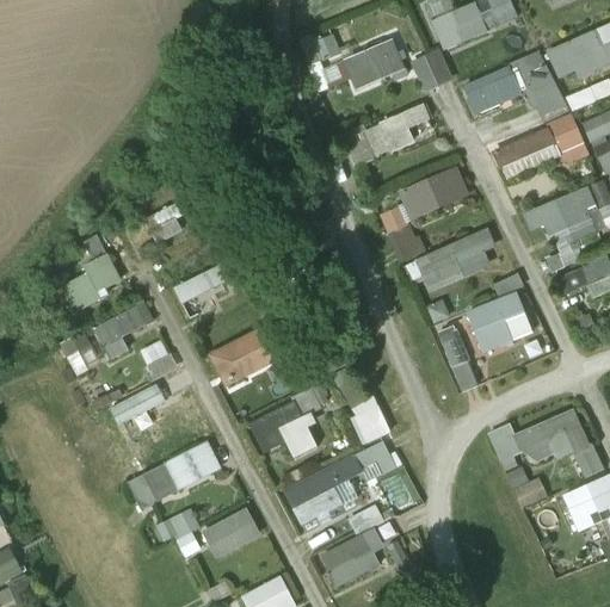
[(478,0),(474,1),(486,30),(517,17),(509,0),(478,0)]
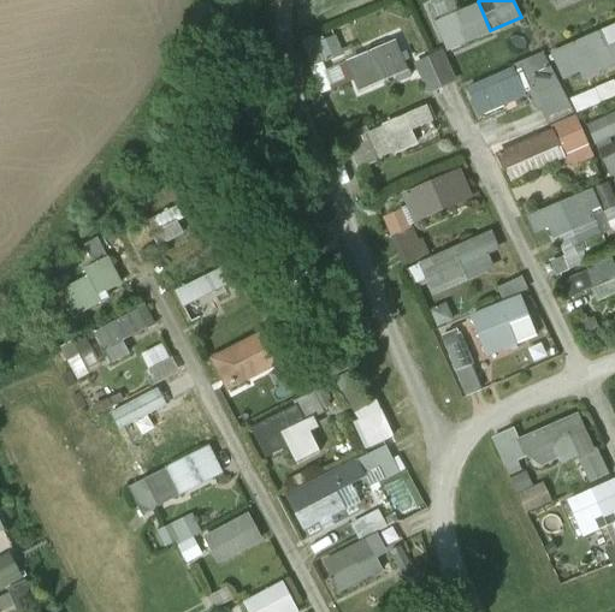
[(490,30),(478,1),(435,21),(447,49),(490,30)]
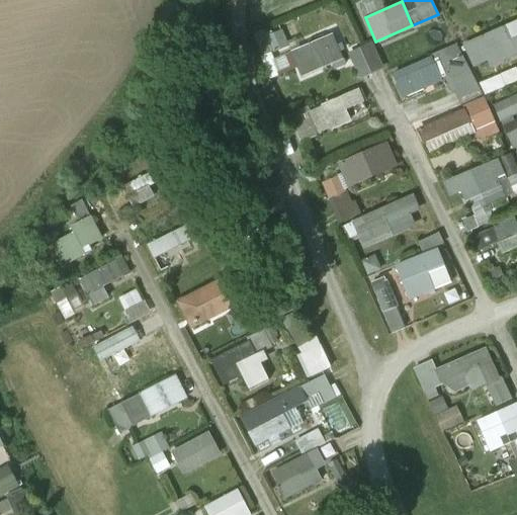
[(516,18),(462,43),(472,66),(487,60),(490,67),(516,54),(516,18)]
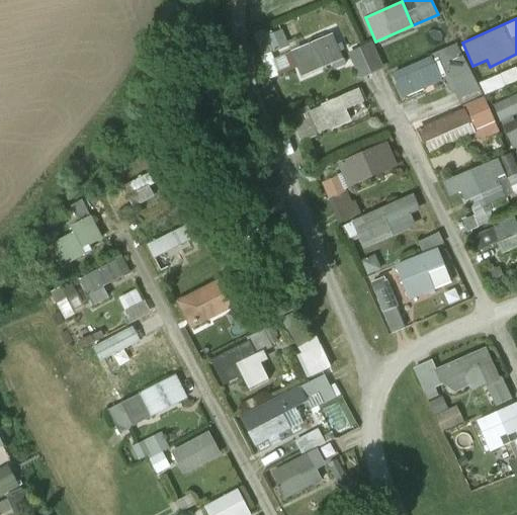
[(263,28),(253,32),(262,57),(272,53),(273,53),(272,51),(266,34),(263,28)]
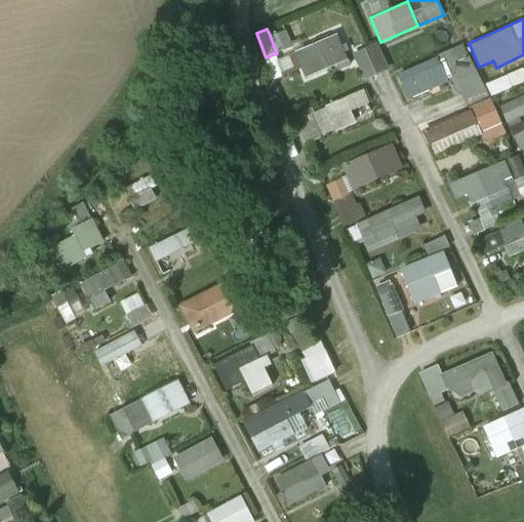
[(270,35),(276,51),(292,45),(285,29),(270,35)]
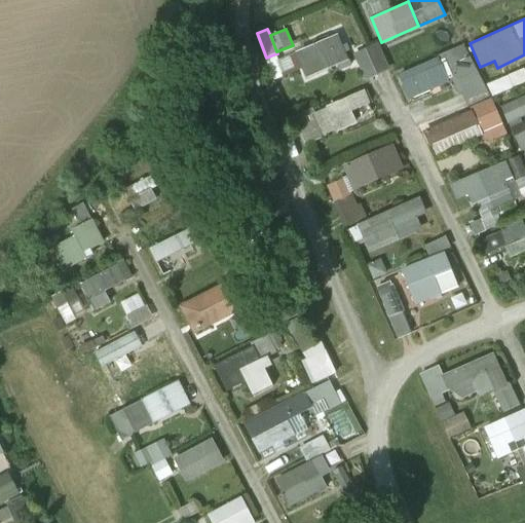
[(348,60),(337,33),(295,50),(306,77),(348,60)]
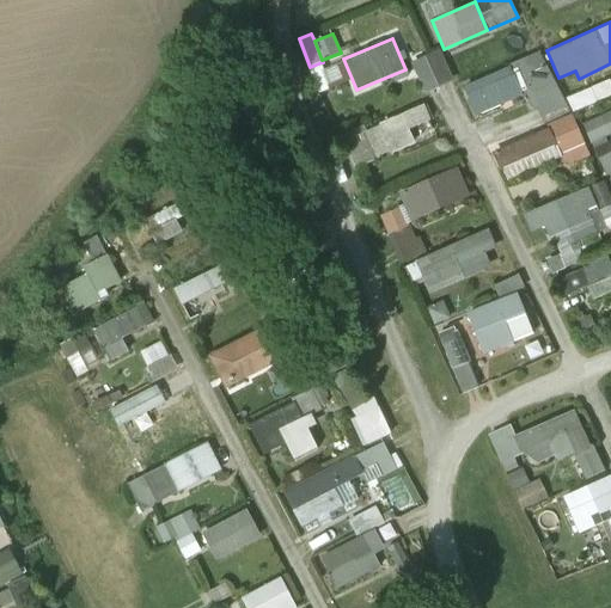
[(452,79),(439,48),(425,55),(438,85),(452,79)]
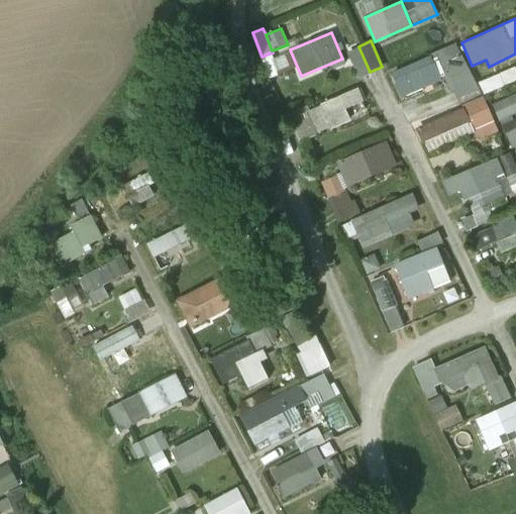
[(477,88),(455,42),(430,54),(431,55),(441,78),(443,77),(450,91),(452,90),(456,97),(477,88)]
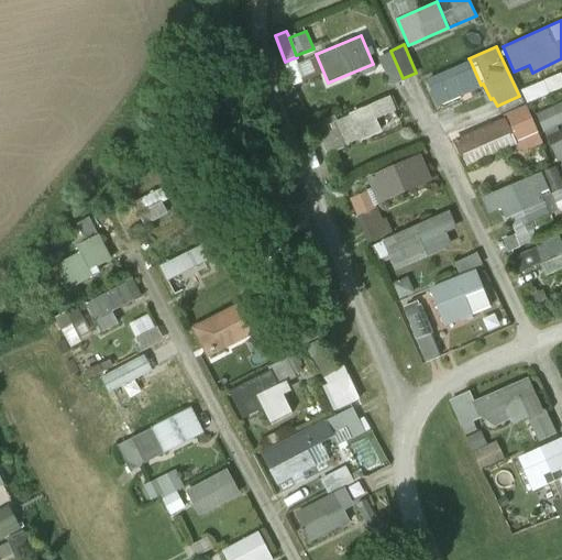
[(392,84),(403,78),(390,51),(378,55),(392,84)]
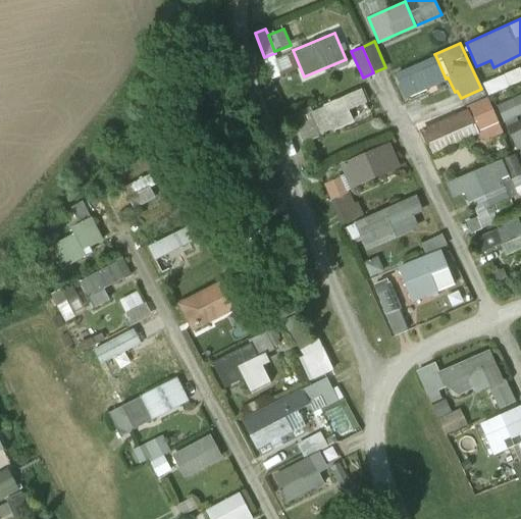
[(280,68),(274,53),(264,57),(271,72),(280,68)]
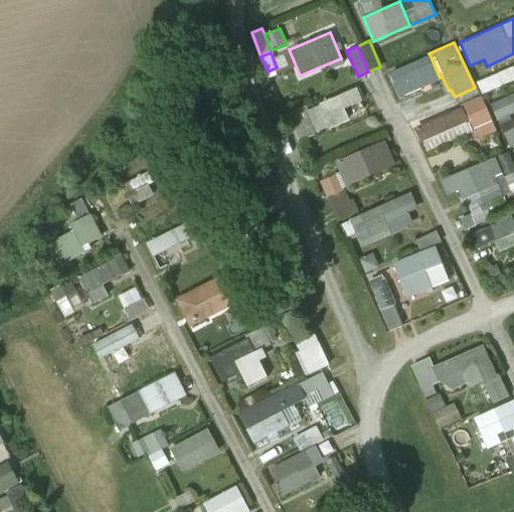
[(440,77),(430,54),(390,72),(401,96),(440,77)]
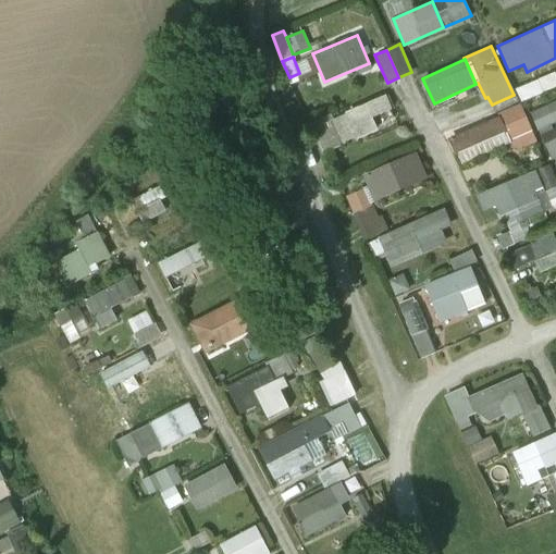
[(555,85),(555,75),(554,72),(515,88),(520,100),(555,85)]
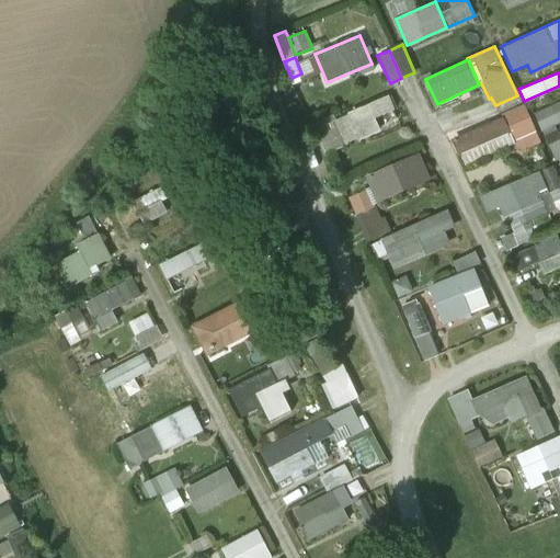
[(393,109),(388,95),(347,112),(349,114),(357,137),(358,139),(379,131),(373,117),(393,109)]
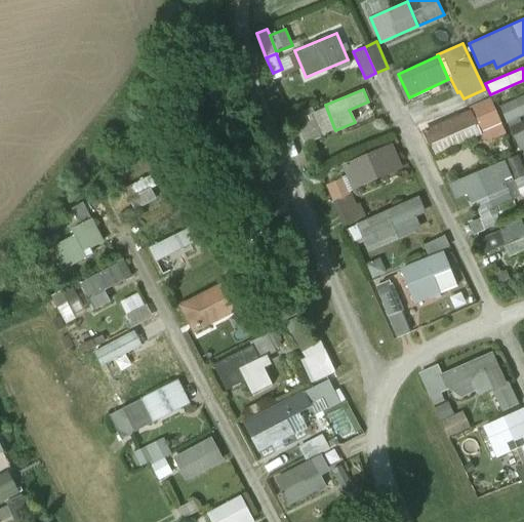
[(523,114),(523,94),(499,105),(507,121),(523,114)]
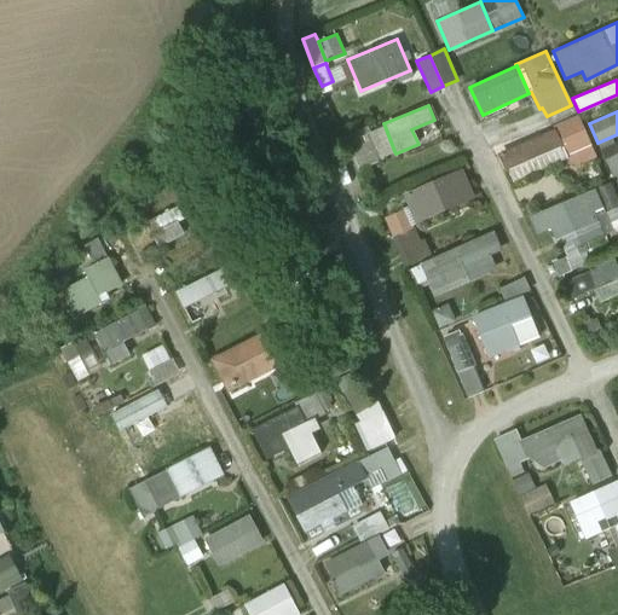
[(596,155),(577,114),(553,125),(555,129),(567,156),(571,166),(596,155)]
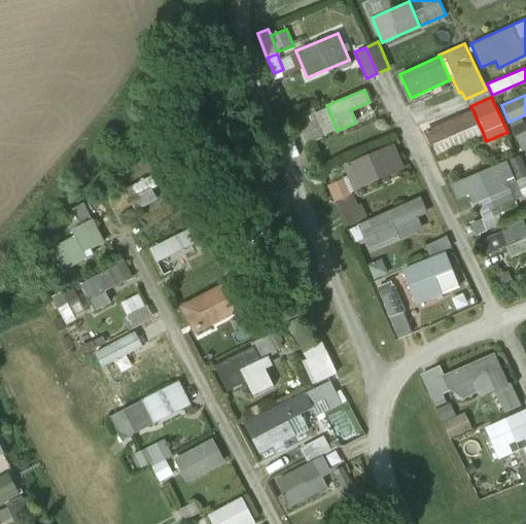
[(325,135),(324,134),(315,112),(313,107),(293,114),(306,143),(325,135)]
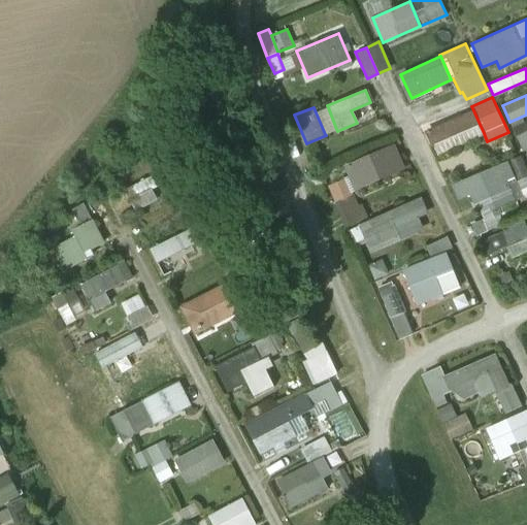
[(336,129),(328,107),(316,112),(325,134),(336,129)]
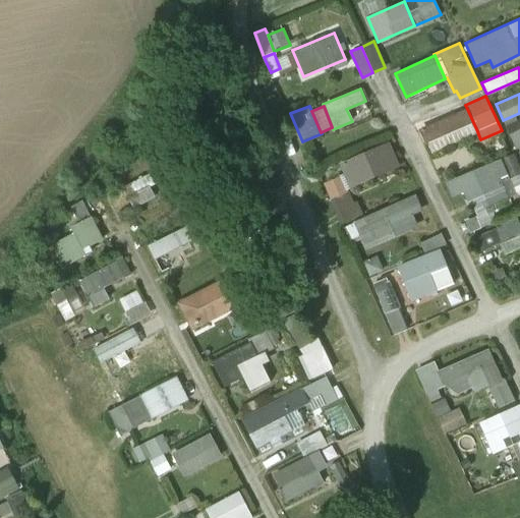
[(431,152),(477,131),(467,109),(421,128),(431,152)]
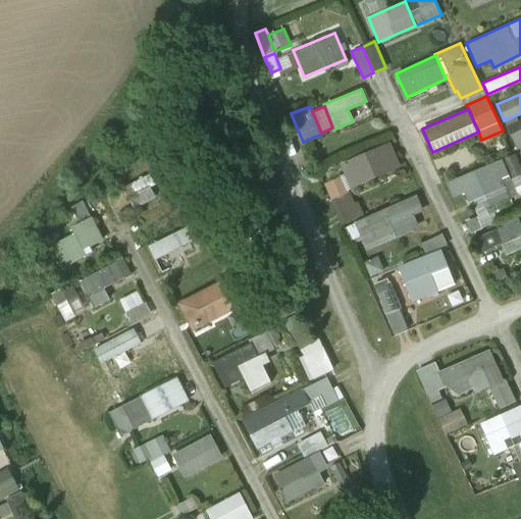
[(520,144),(520,118),(506,125),(516,147),(520,144)]
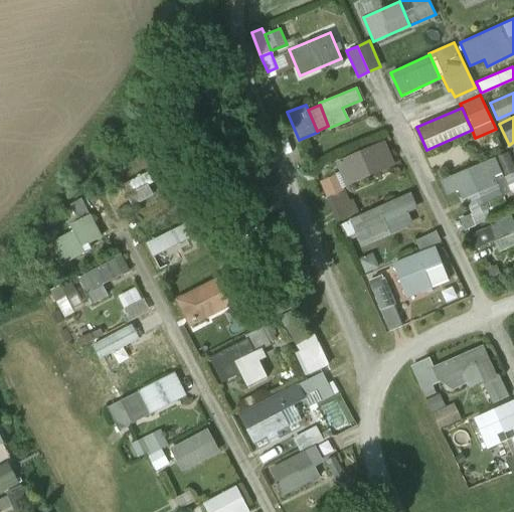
[(394,163),(383,140),(337,161),(347,184),(394,163)]
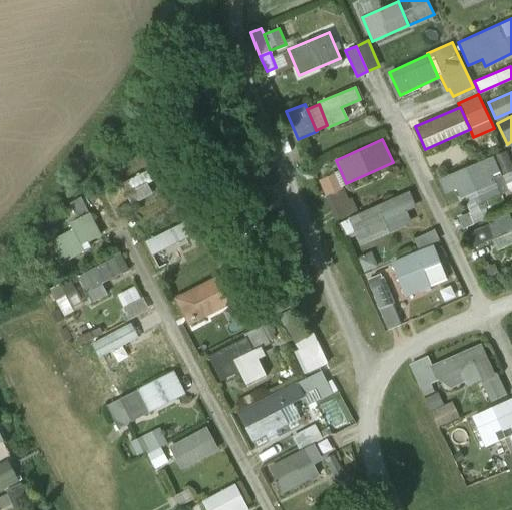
[(176,154),(172,147),(158,153),(162,161),(176,154)]
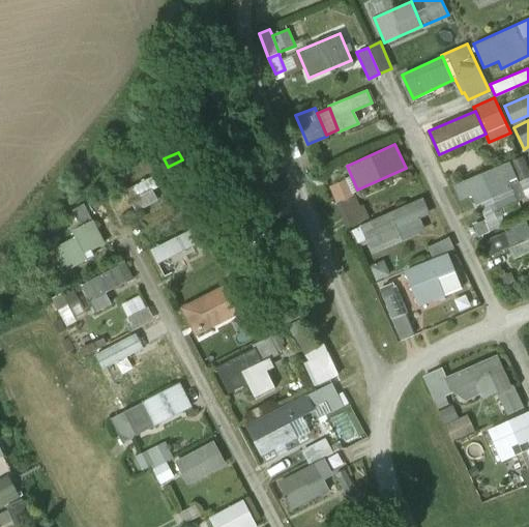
[(528,171),(523,156),(509,162),(518,181),(528,176),(528,171)]
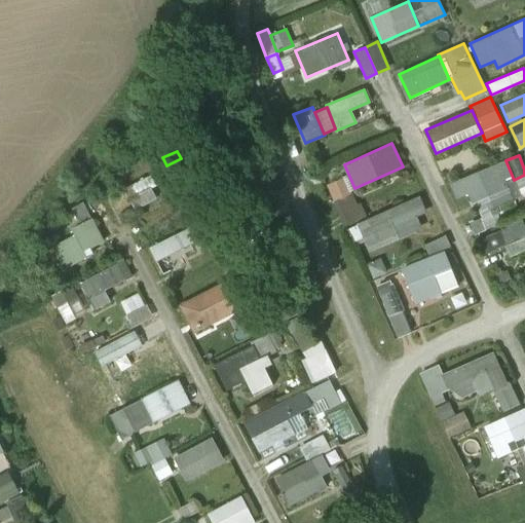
[(514,180),(505,160),(450,183),(456,197),(467,193),(474,209),(487,203),(489,209),(520,195),(514,180)]
